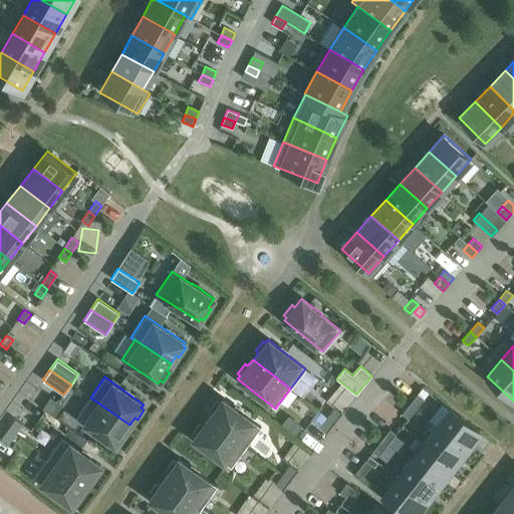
[(409,404),(416,409),(423,400),(417,395),(409,404)]
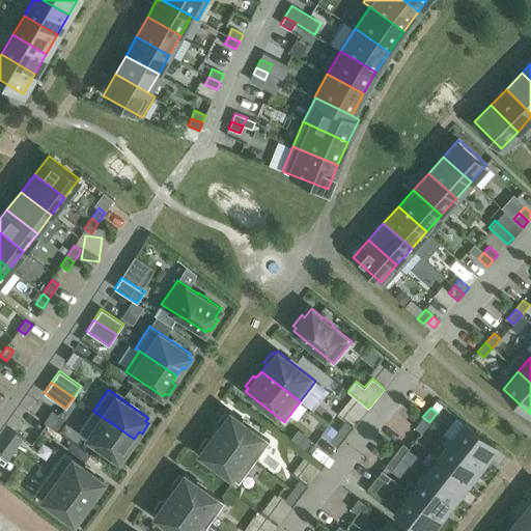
[(134,439),(93,411),(78,431),(118,459),(121,456),(124,458),(132,448),(129,446),(134,439)]
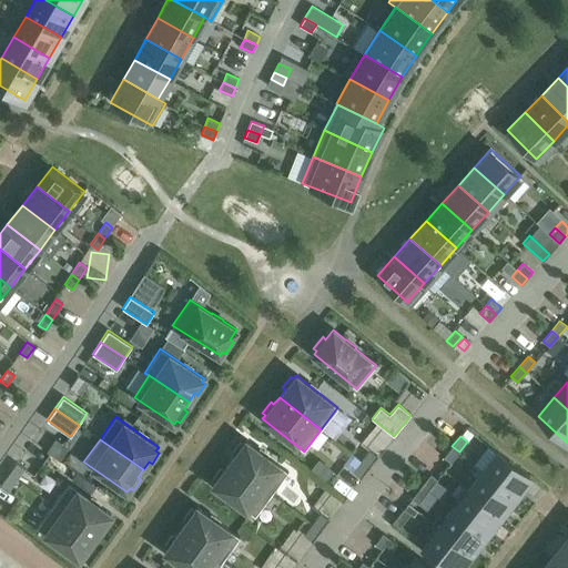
[(230,463),(272,494),(287,472),(245,440),(243,444),(240,442),(232,453),(235,455),(230,463)]
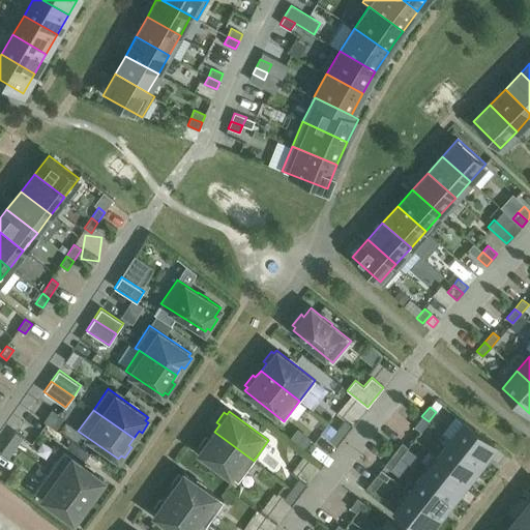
[(429,421),(421,416),(414,427),(420,432),(429,421)]
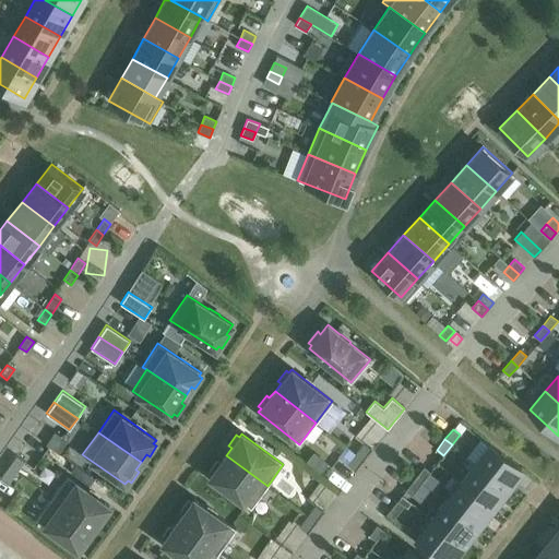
[(355,453),(363,459),(370,449),(364,443),(355,453)]
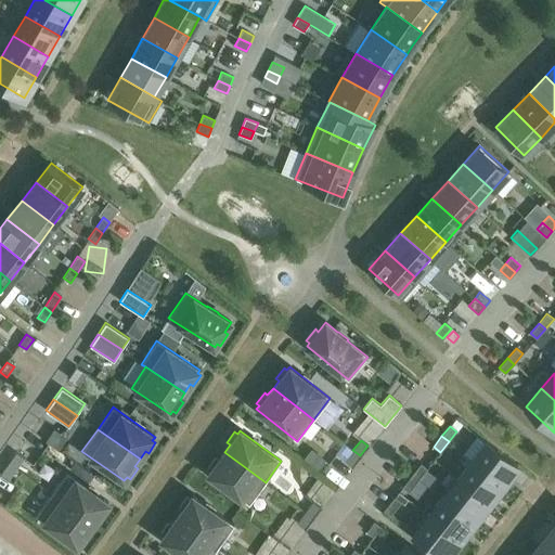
[(487,440),(472,460),(503,485),(518,465),(487,440)]
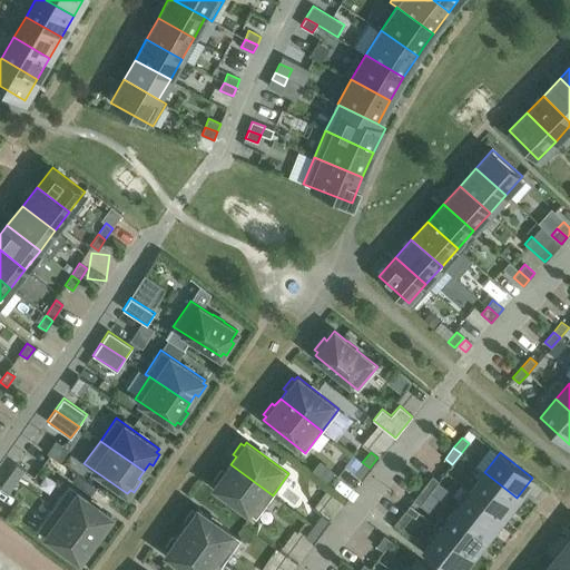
[(361,479),(370,468),(362,462),(354,473),(361,479)]
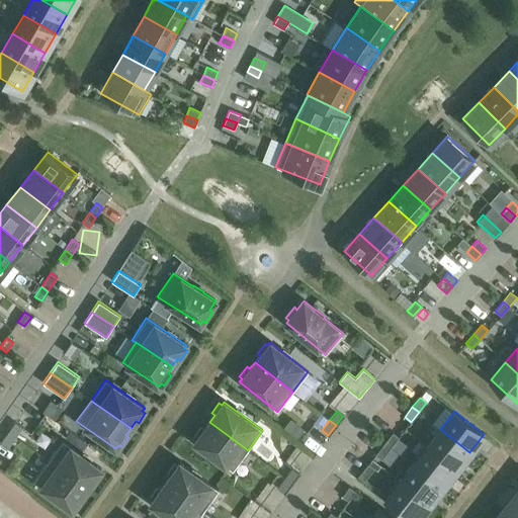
[(233,470),(248,450),(209,422),(203,429),(201,427),(193,436),(196,438),(194,442),(233,470)]
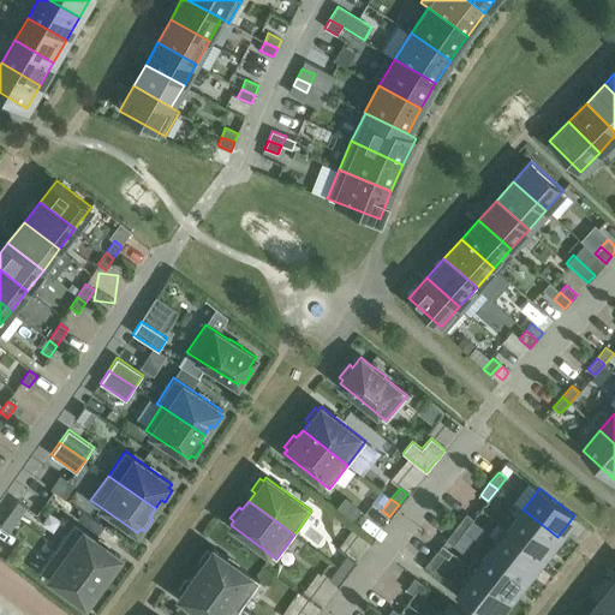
[(10,513),(18,519),(27,507),(18,502),(10,513)]
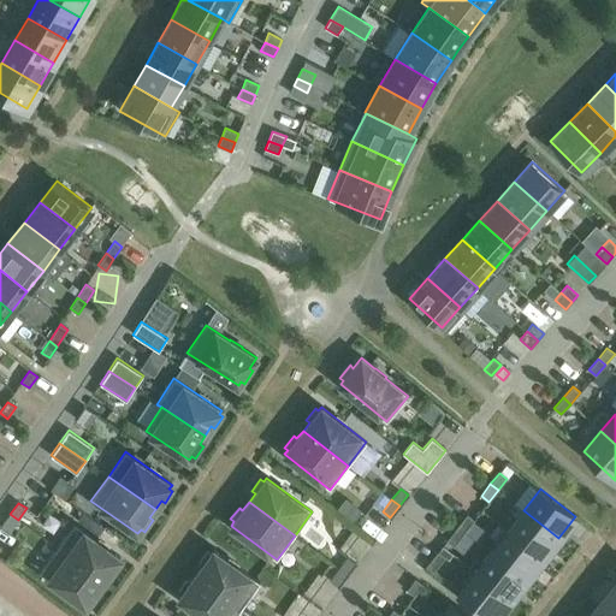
[(558,538),(523,510),(507,531),(542,558),(558,538)]
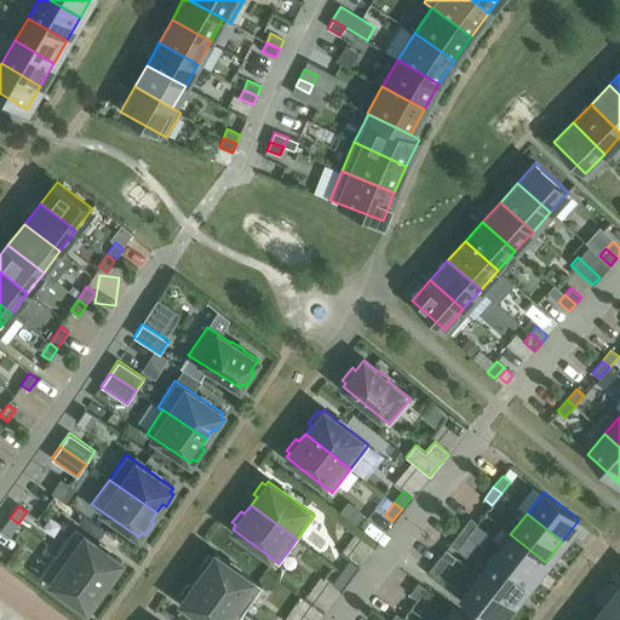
[(10,535),(18,523),(10,517),(1,529),(10,535)]
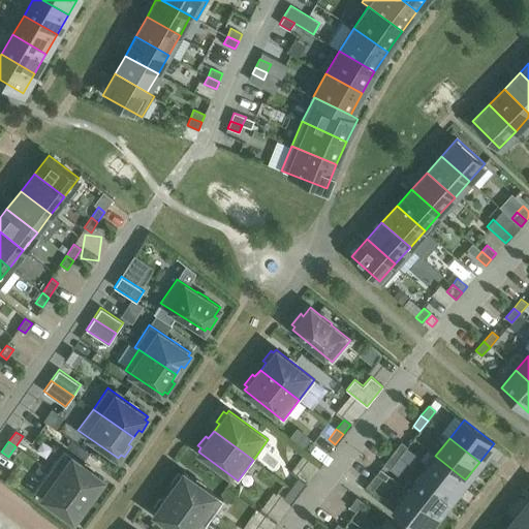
[(394,452),(400,457),(407,446),(401,441),(394,452)]
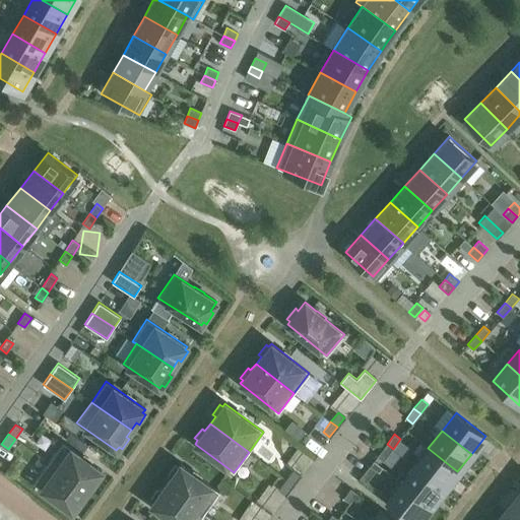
[(48,463),(87,492),(92,484),(95,486),(103,476),(100,474),(102,471),(63,443),(48,463)]
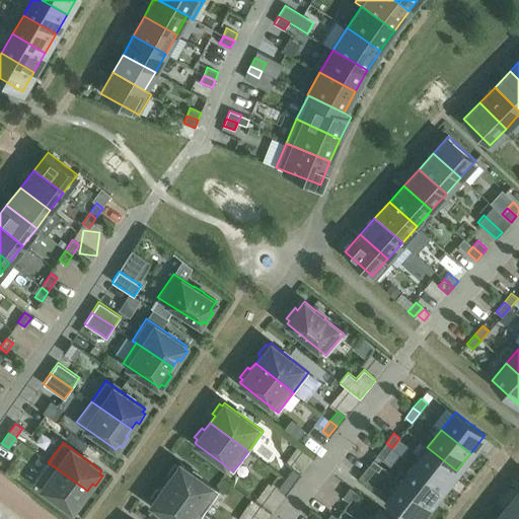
[(392,448),(386,443),(378,452),(385,457),(392,448)]
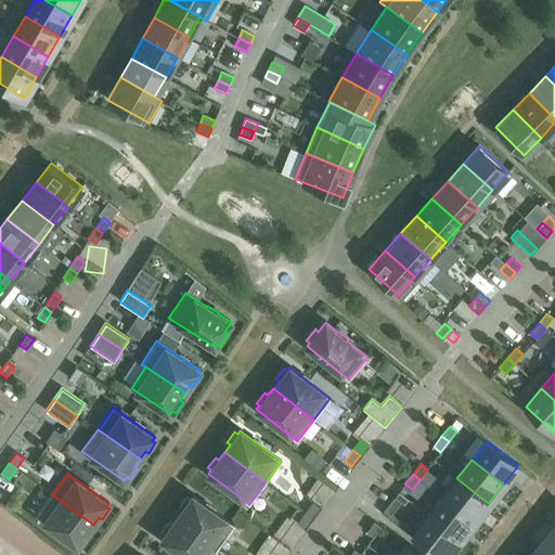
[(456,478),(442,497),(474,521),(488,503),(456,478)]
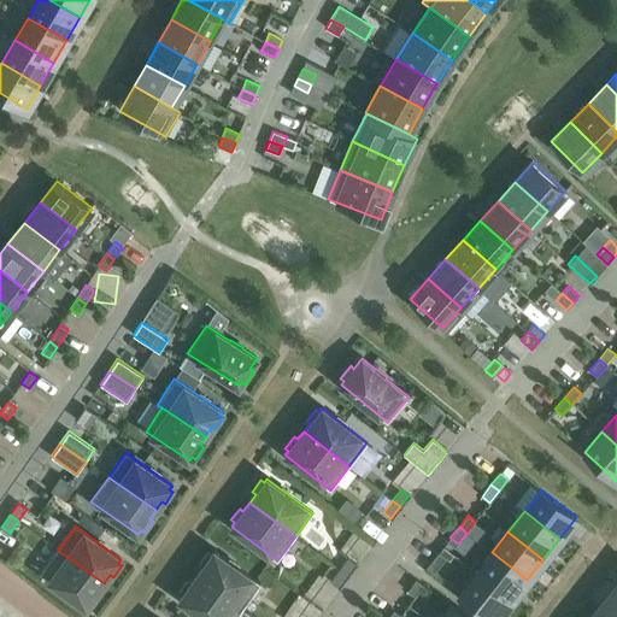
[(98,591),(104,583),(57,550),(39,574),(62,589),(72,598),(86,607),(88,603),(92,605),(100,594),(98,591)]
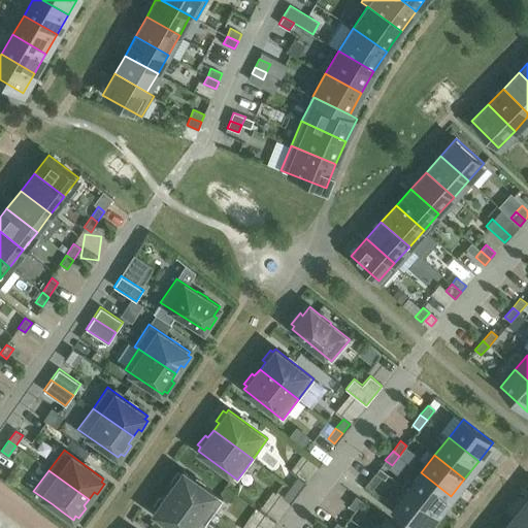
[(168,492),(207,521),(223,499),(183,471),(180,474),(177,472),(170,483),(173,485),(168,492)]
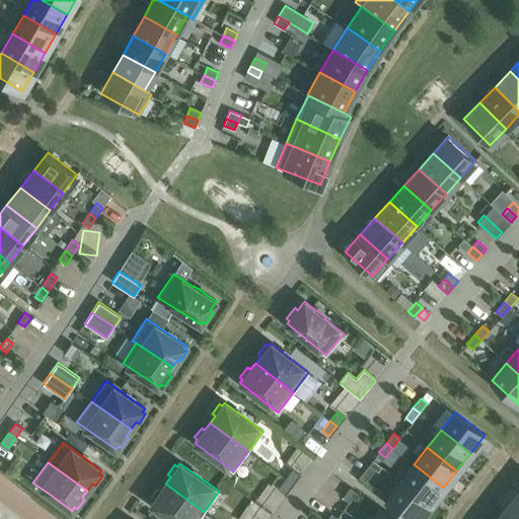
[(375,469),(369,464),(359,476),(365,482),(375,469)]
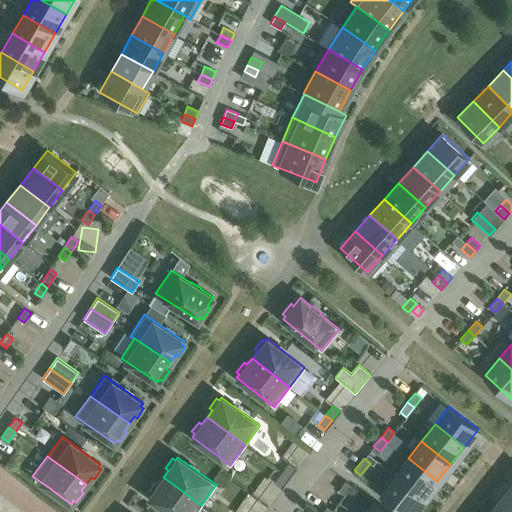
[(408,458),(394,475),(423,498),(437,481),(408,458)]
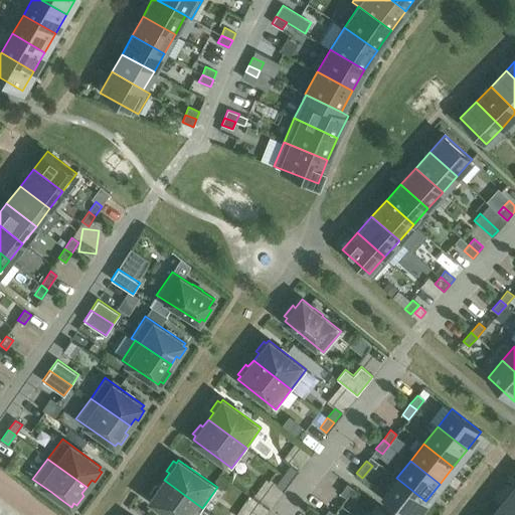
[(284,476),(290,481),(297,471),(291,466),(284,476)]
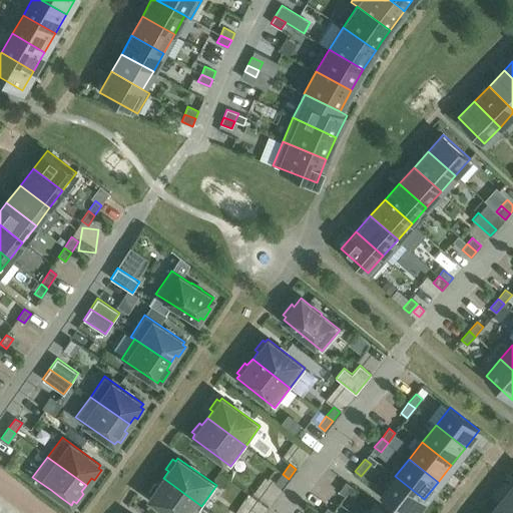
[(282,488),(289,479),(283,474),(275,484),(282,488)]
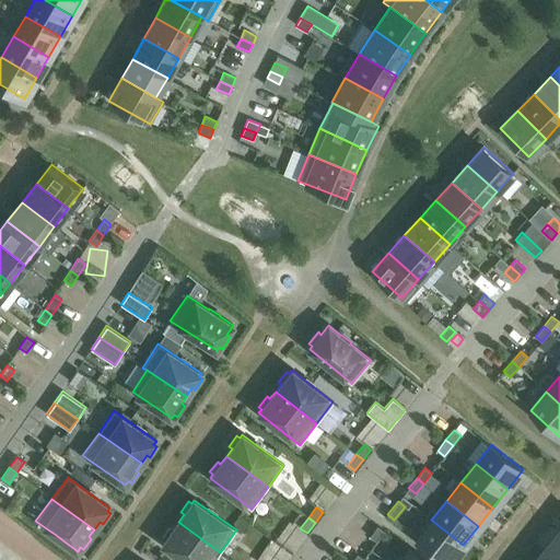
[(451,559),(463,545),(431,520),(416,539),(442,559),(451,559)]
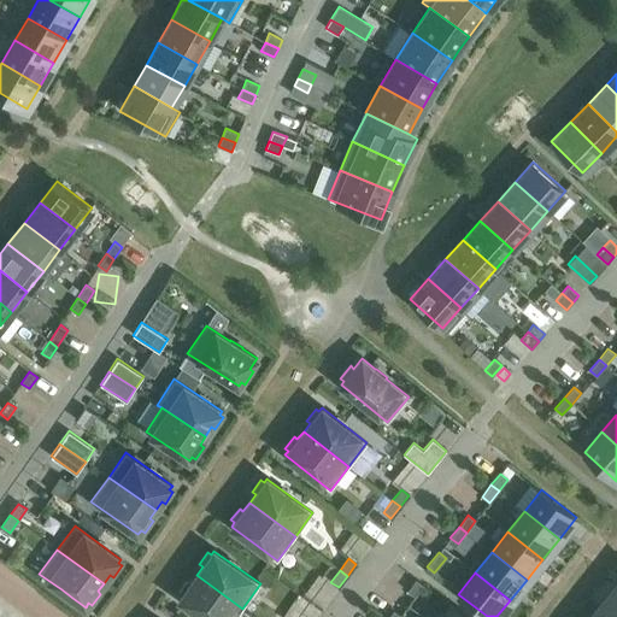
[(203,616),(236,616),(242,609),(197,575),(191,583),(187,581),(178,593),(182,595),(178,599),(203,616)]
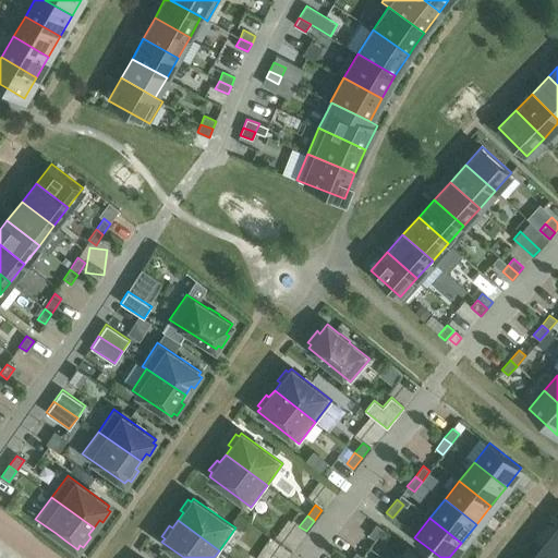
[(383,529),(376,524),(368,534),(375,540),(383,529)]
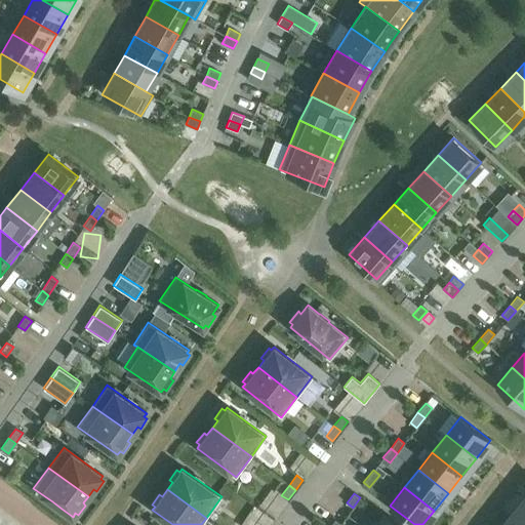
[(524,524),(524,499),(523,498),(509,516),(521,524),(524,524)]
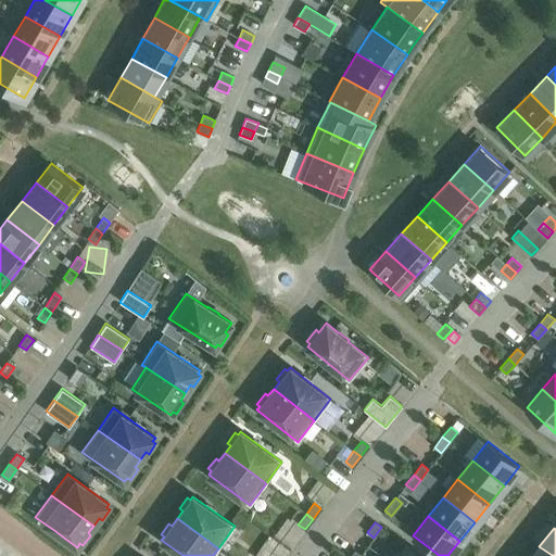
[(424,555),(406,543),(397,555),(424,555)]
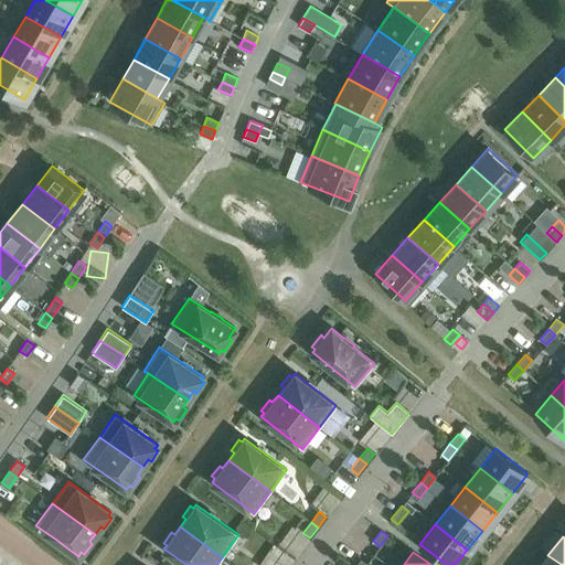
[(561,564),(547,555),(540,564),(561,564)]
